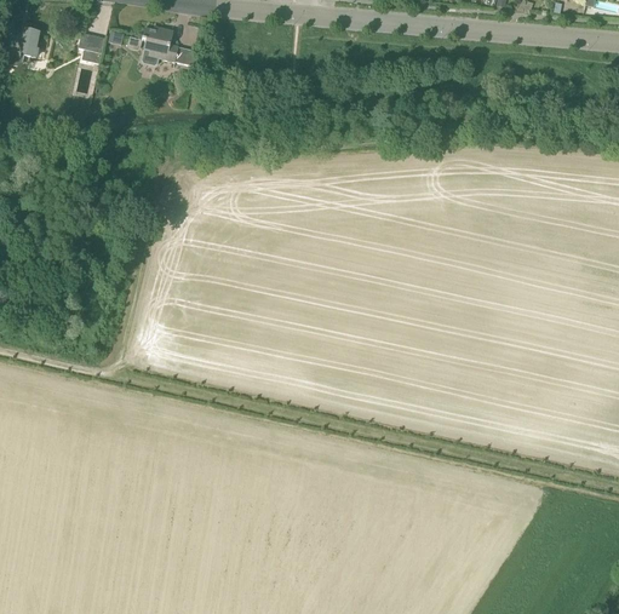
[(147,38),(144,45),(142,58),(143,61),(155,63),(158,61),(160,55),(176,58),(179,42),(171,41),(175,28),(155,23),(154,27),(145,26),(143,36),(147,38)]
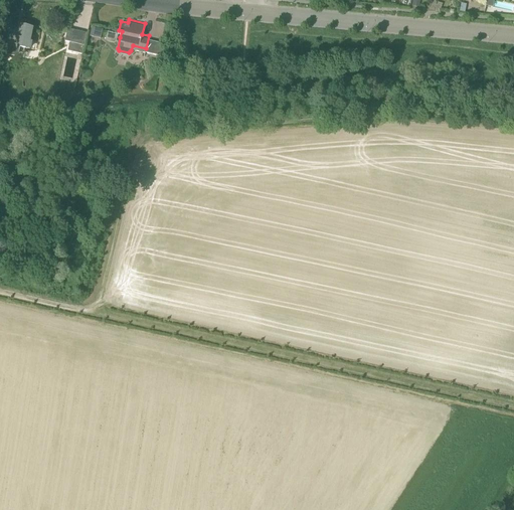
[(19,27),(12,25),(7,49),(13,51),(15,51),(17,50),(18,49),(19,48),(20,42),(28,44),(33,24),(20,22),(19,27)]
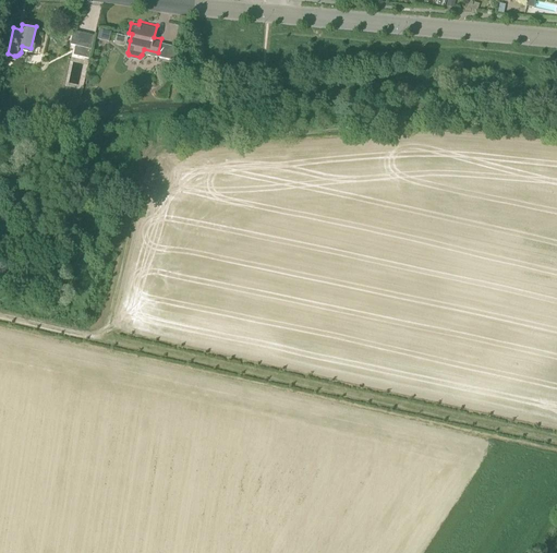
[(110,37),(112,27),(105,25),(103,35),(110,37)]
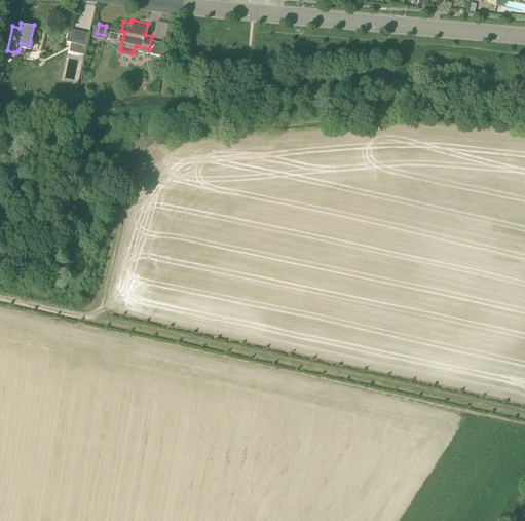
[(70,25),(68,35),(67,38),(82,41),(80,50),(85,51),(90,30),(70,25)]
